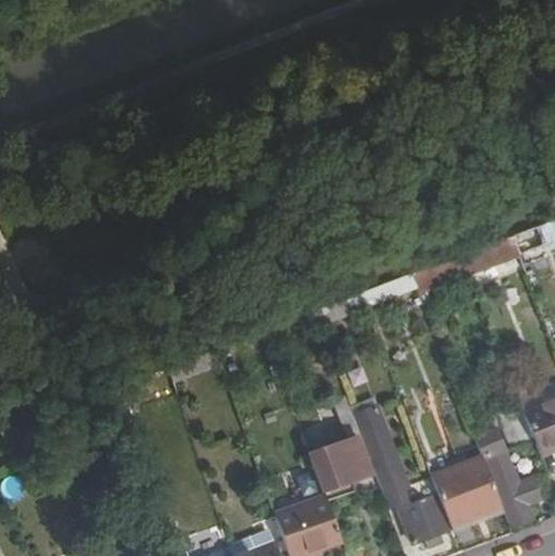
[(554,220),(538,226),(542,238),(554,233),(554,220)]
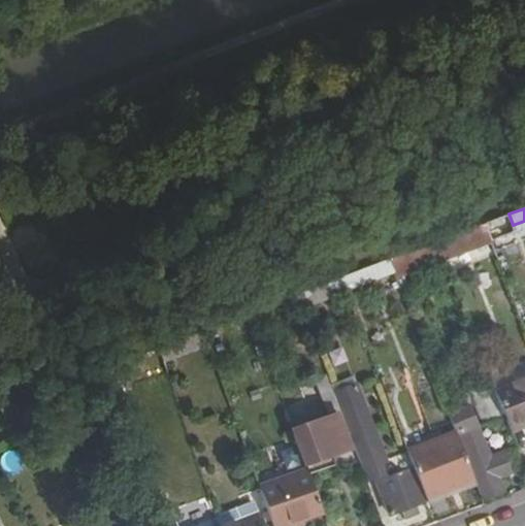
[(493,239),(487,222),(437,241),(443,254),(445,258),(493,239)]
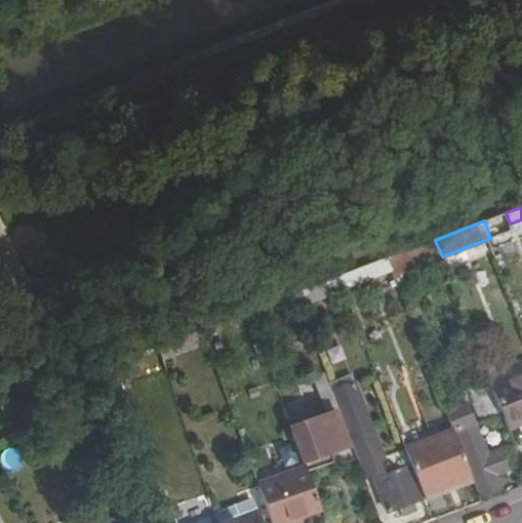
[(440,252),(435,240),(388,257),(393,270),(440,252)]
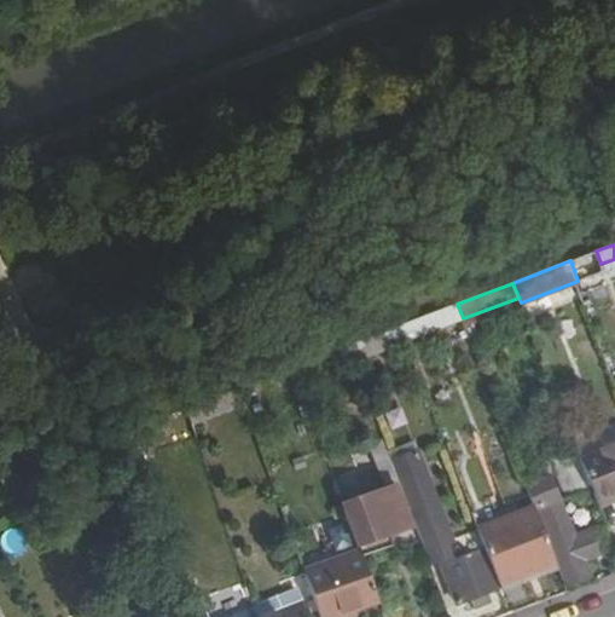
[(416,344),(462,327),(454,310),(410,327),(416,344)]
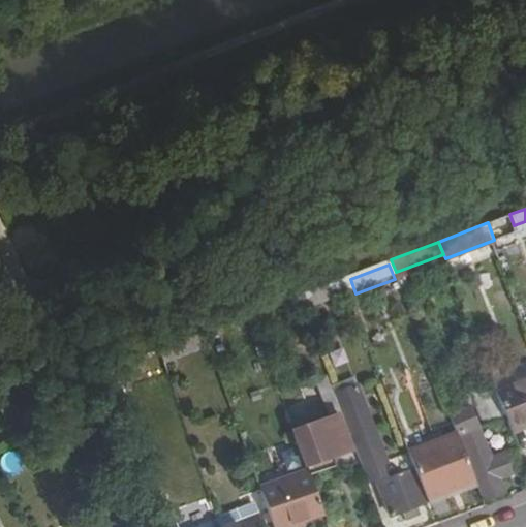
[(335,393),(329,375),(318,379),(329,406),(316,411),(315,409),(302,415),(291,420),(304,454),(329,444),(351,436),(335,393)]
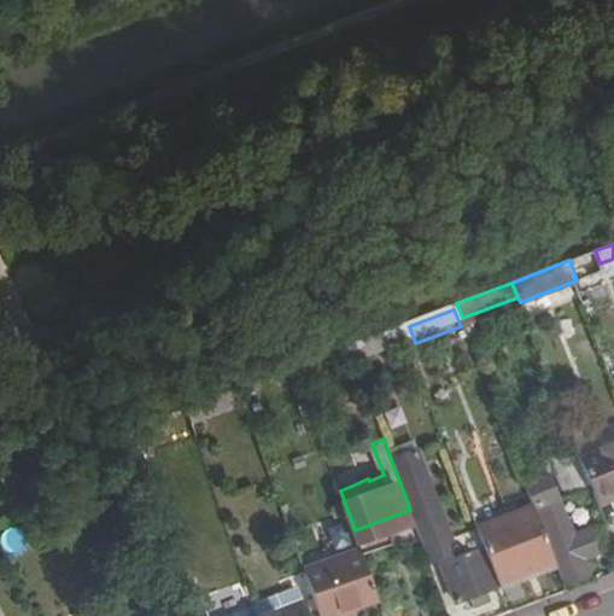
[(613,441),(580,455),(592,487),(598,504),(613,498),(613,441)]
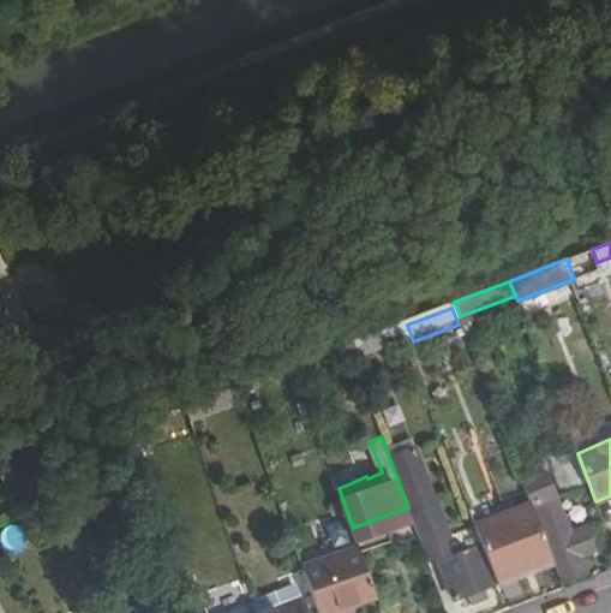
[(589,484),(577,453),(574,444),(549,453),(564,494),(589,484)]
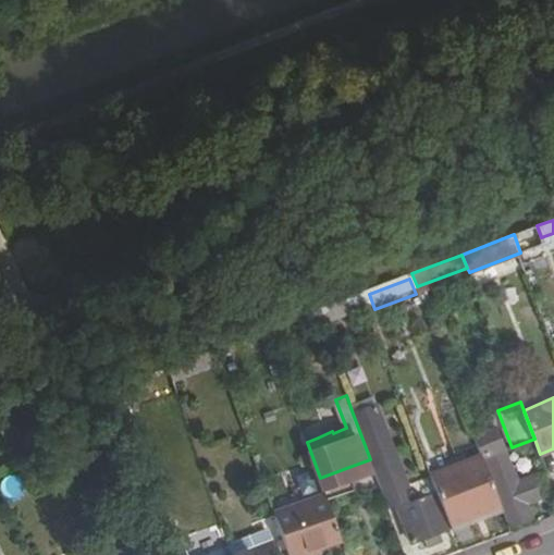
[(451,525),(432,473),(411,482),(380,403),(353,414),(370,459),(386,505),(397,502),(413,540),(425,535),(440,529),(451,525)]
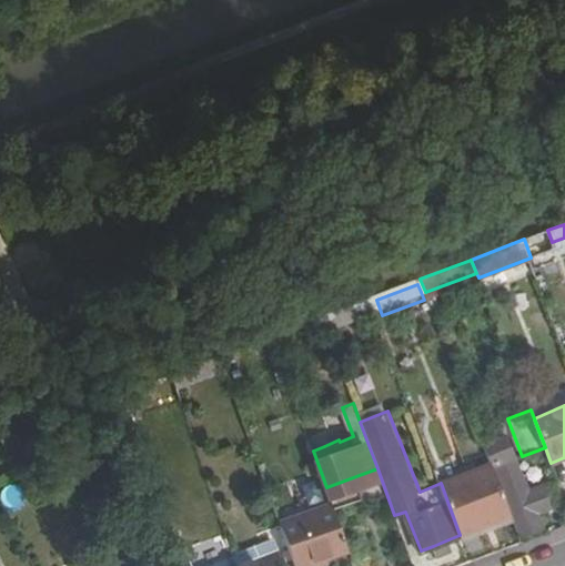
[(505,436),(485,445),(492,463),(493,465),(495,464),(523,535),(543,527),(536,513),(550,507),(541,486),(530,491),(525,479),(523,479),(505,436)]
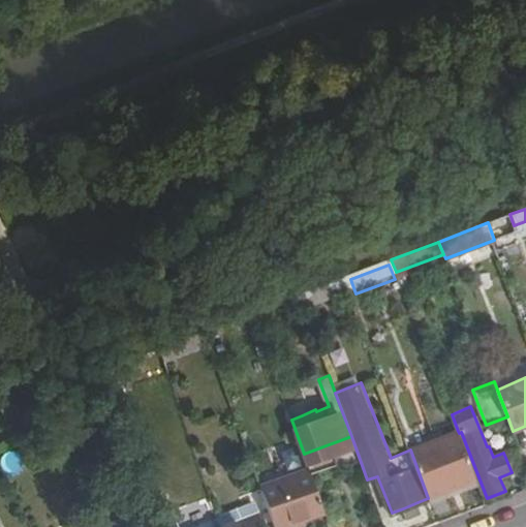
[(458,431),(410,450),(428,498),(476,479),(459,433),(458,431)]
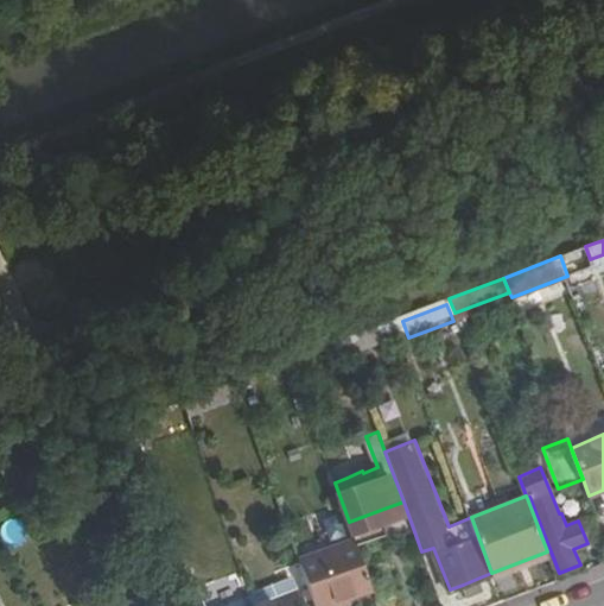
[(377,511),(349,522),(354,532),(382,522),(377,511)]
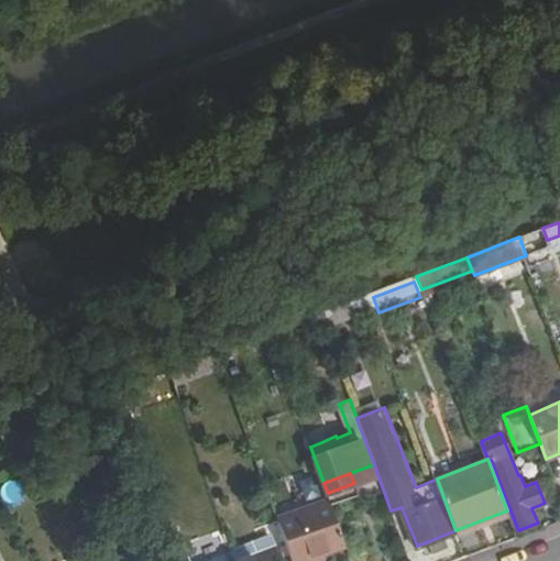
[(330,499),(278,518),(294,560),(306,560),(347,546),(330,499)]
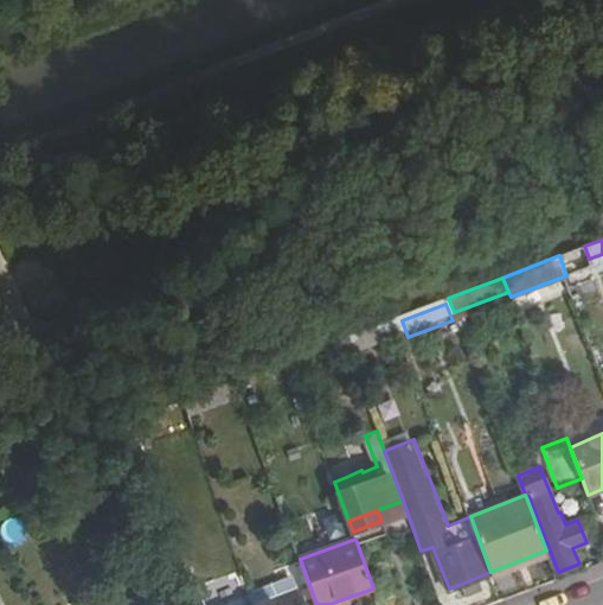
[(293,577),(251,592),(255,604),(256,604),(297,590),(293,577)]
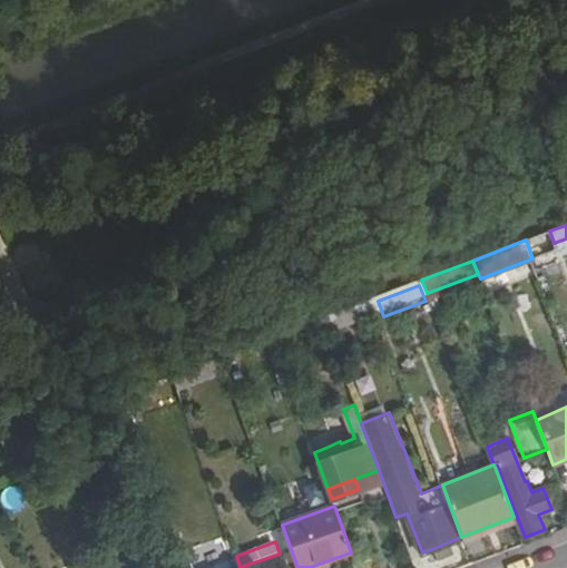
[(453,552),(450,541),(434,548),(439,558),(453,552)]
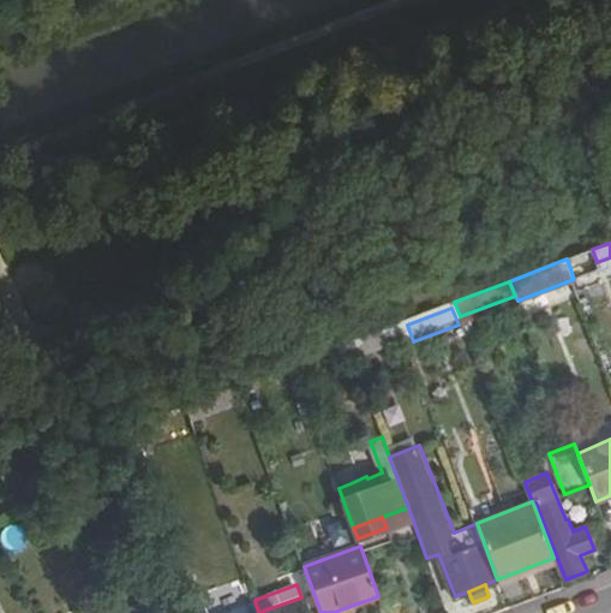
[(307,612),(301,597),(259,612),(307,612)]
